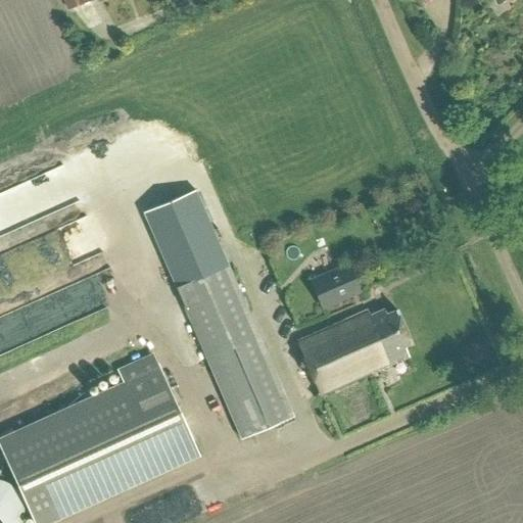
[(175,289),(240,440),(292,419),(227,268),(175,289)]
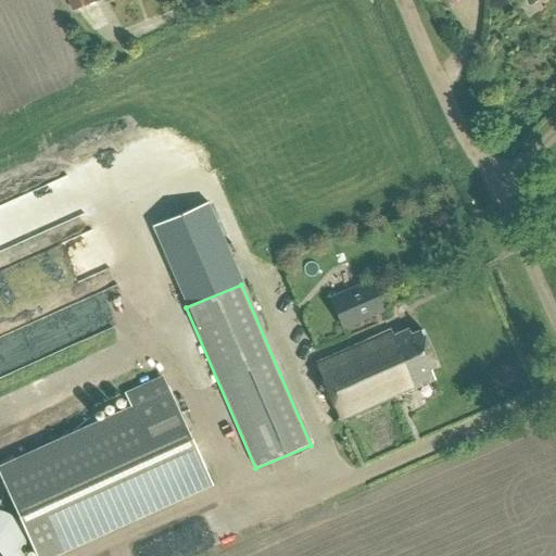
[(379,290),(344,305),(357,331),(390,316),(379,290)]
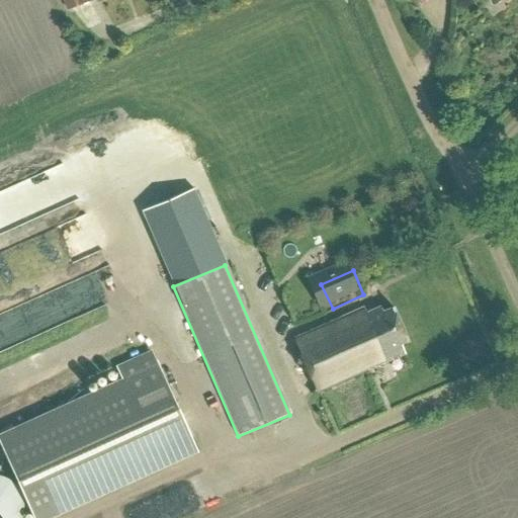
[(365,314),(364,310),(292,342),(317,396),(404,357),(398,345),(405,342),(391,310),(380,314),(378,309),(365,314)]
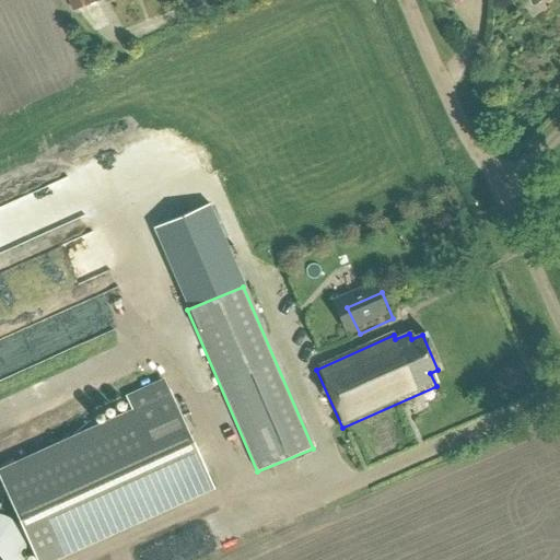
[(31,336),(0,349),(0,377),(42,360),(31,336)]
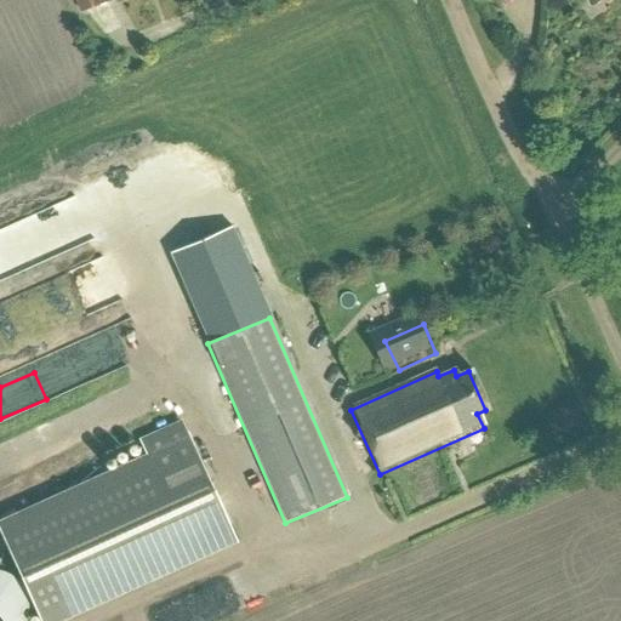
[(0,534),(23,585),(27,594),(38,620),(61,620),(235,543),(181,419),(138,438),(146,455),(0,519),(0,534)]
